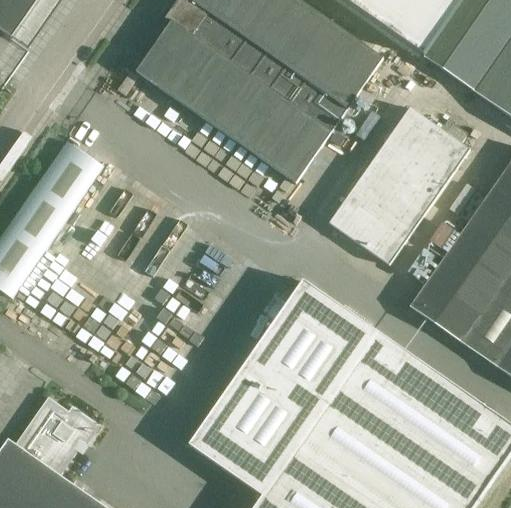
[(0,29),(11,37),(36,0),(0,0),(0,29)]
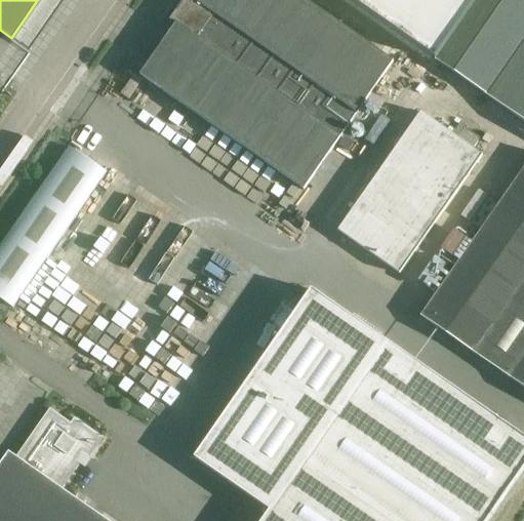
[(174,23),(138,73),(303,187),(392,58),(309,0),(179,0),(168,18),(174,23)]
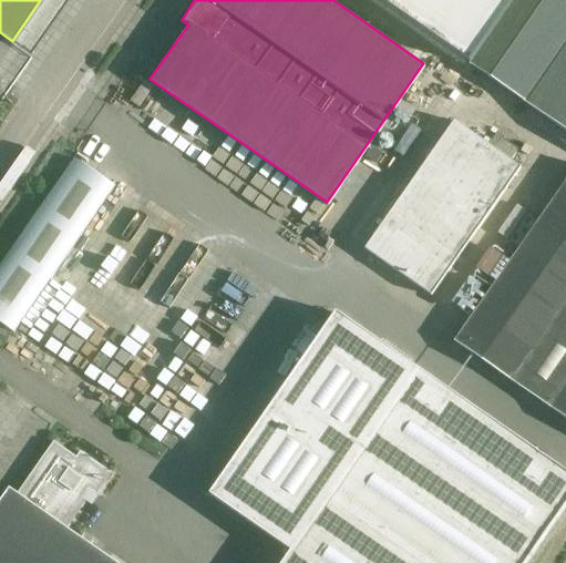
[(379,0),(565,130),(565,0),(379,0)]
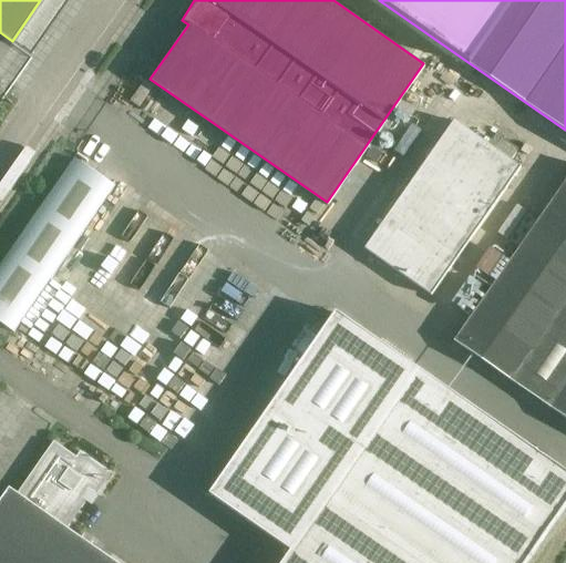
[(453,118),(363,246),(431,293),(520,164),(510,157),(518,146),(495,130),(487,142),(453,118)]
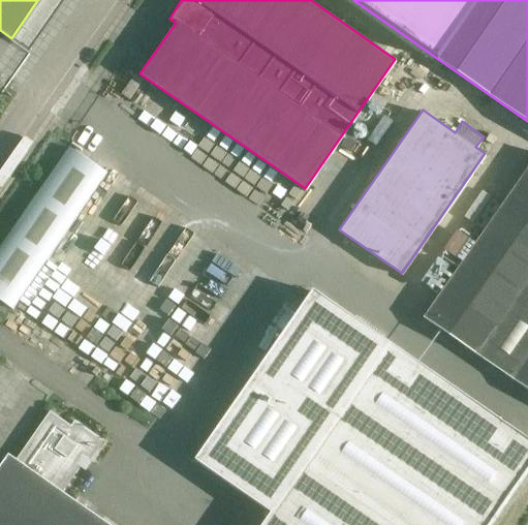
[(105,172),(68,146),(0,244),(0,299),(11,307),(105,172)]
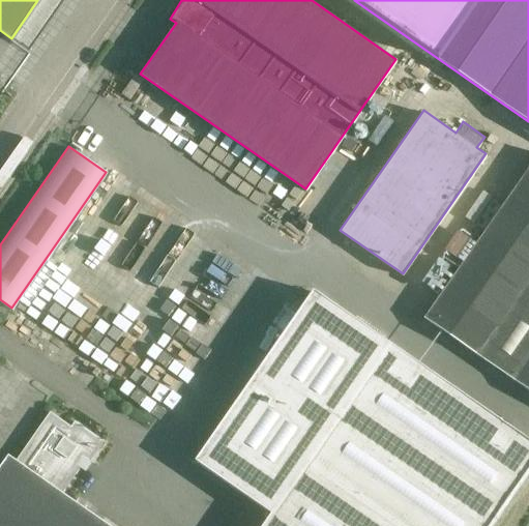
[(528,164),(423,316),(528,388),(528,164)]
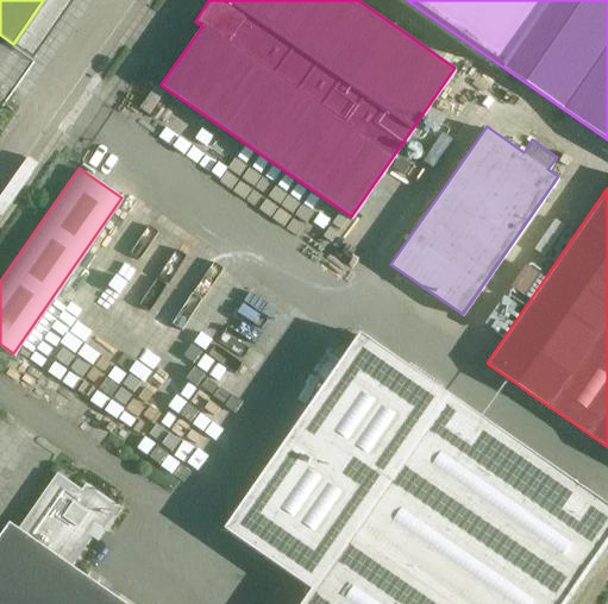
[(224,528),(269,559),(312,589),(301,603),(562,603),(607,538),(607,503),(361,332),(224,528)]
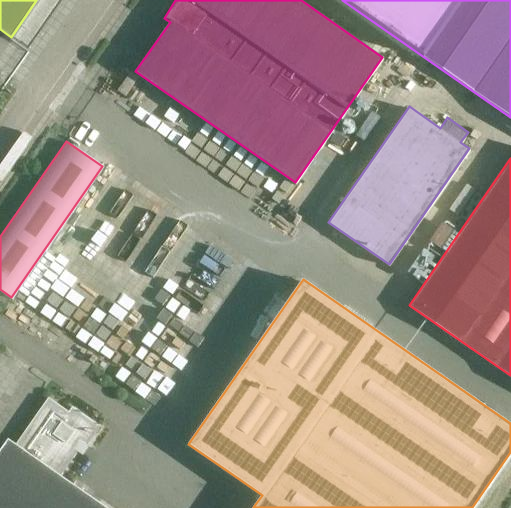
[(107,507),(59,474),(76,450),(82,454),(88,445),(86,443),(100,424),(71,404),(68,410),(47,395),(14,443),(8,438),(0,449),(0,507),(107,507)]
